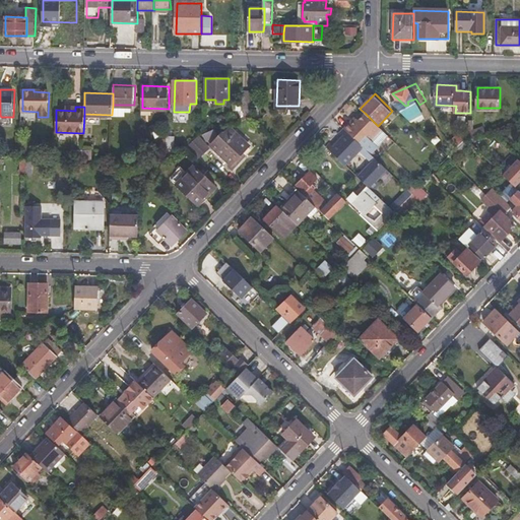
[(349,122),(343,128),(363,146),(375,157),(377,159),(380,156),(374,149),(378,145),(371,137),(380,128),(378,126),(365,113),(358,120),(352,125),(349,122)]
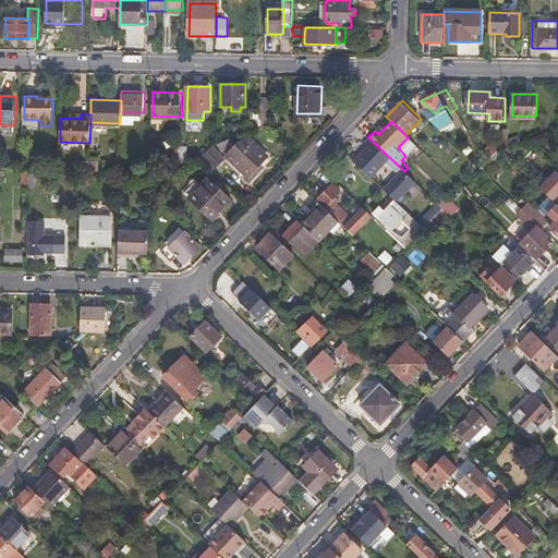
[(380,124),(375,131),(378,134),(384,129),(380,124)]
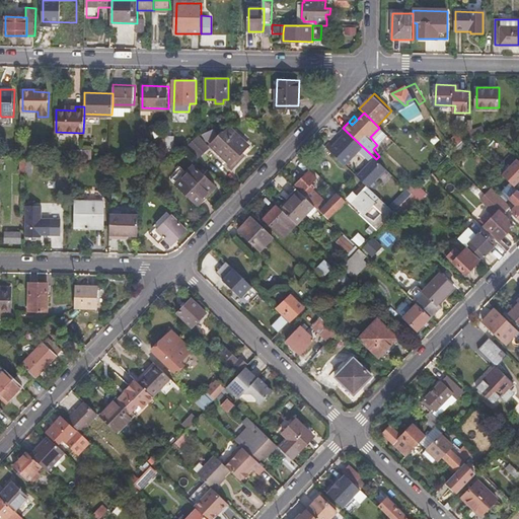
[(513,124),(509,127),(515,133),(518,129),(513,124)]
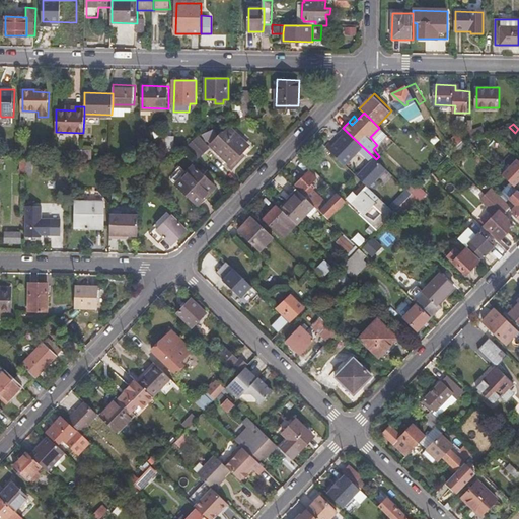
[(473,128),(469,130),(468,137),(486,131),(484,126),(473,128)]
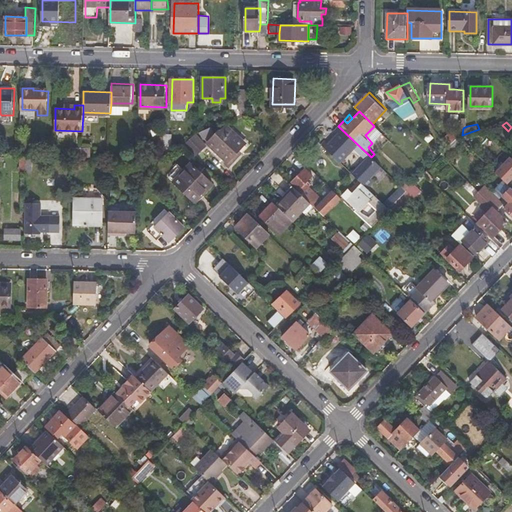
[(216,137),(211,143),(218,149),(217,151),(222,157),(224,155),(228,159),(225,162),(229,166),(238,156),(235,154),(244,143),(227,126),(224,128),(222,125),(214,134),(216,137)]
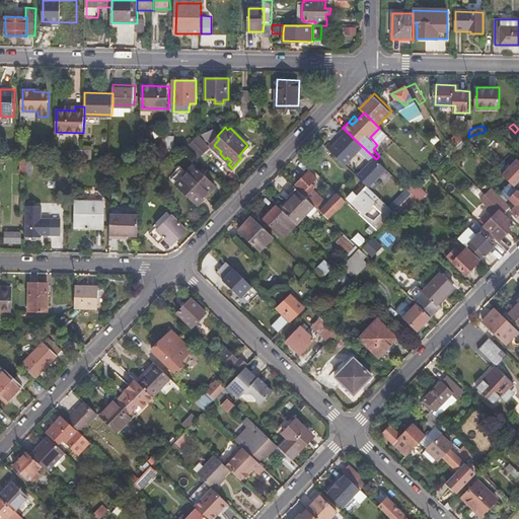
[(325,146),(345,163),(358,150),(362,146),(343,128),(339,132),(343,136),(332,146),(329,143),(325,146)]
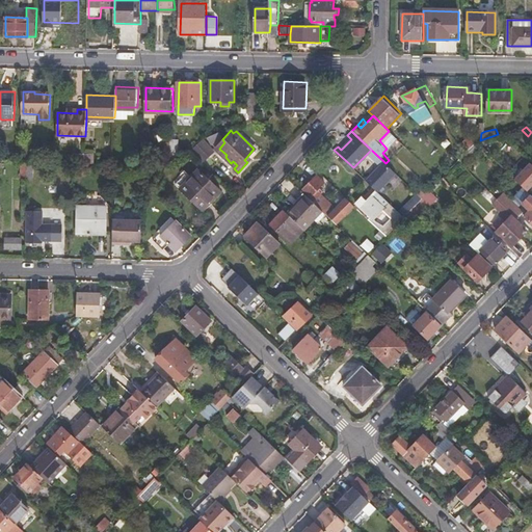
[(194,147),(208,158),(214,152),(202,140),(194,147)]
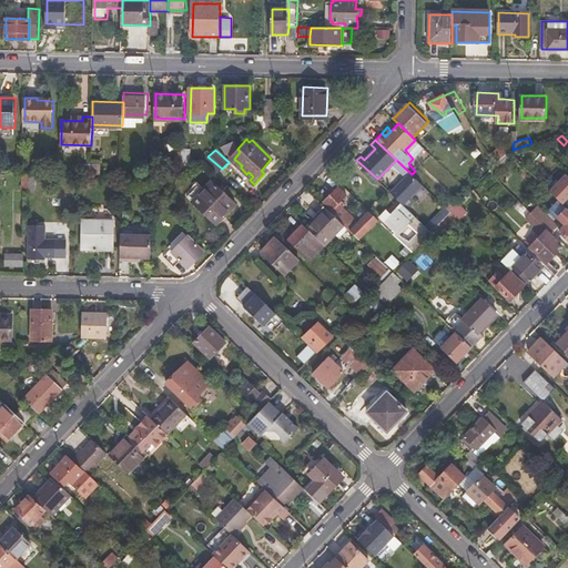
[(509,151),(498,162),(503,166),(504,164),(507,166),(515,156),(509,151)]
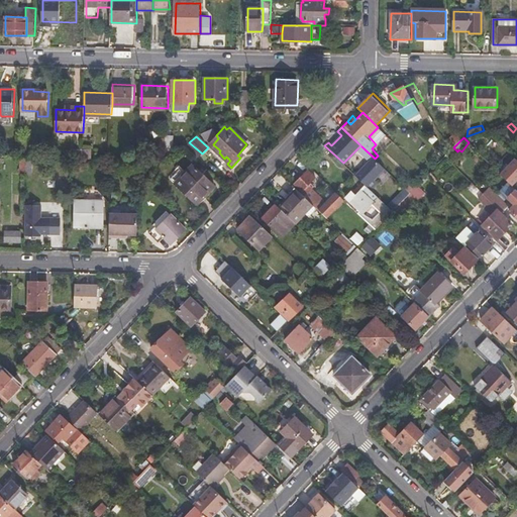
[(356,149),(369,162),(373,157),(360,145),(356,149)]
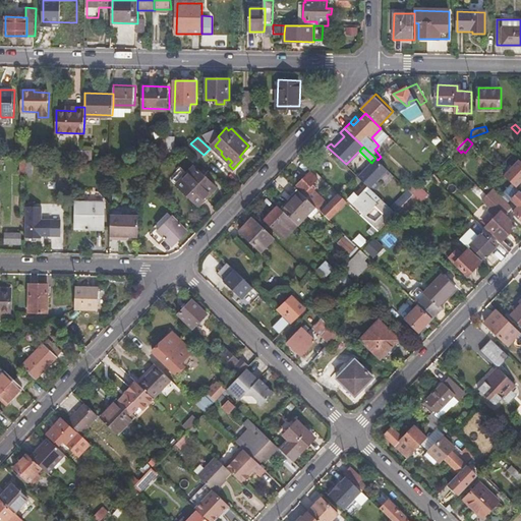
[(501,171),(516,186),(520,181),(520,158),(518,155),(501,171)]
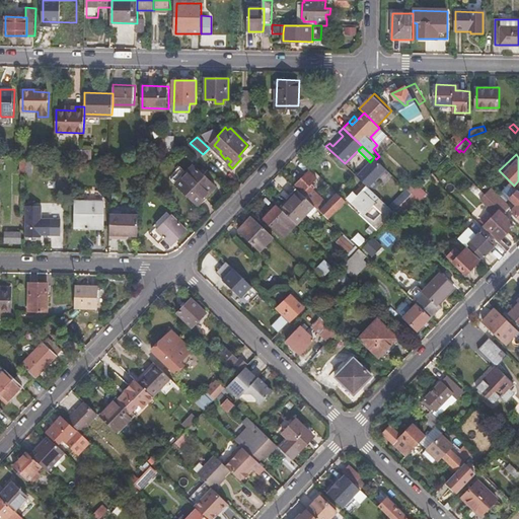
[(370,162),(357,175),(368,187),(372,191),(379,183),(375,179),(385,168),(376,159),(374,157),(370,162)]
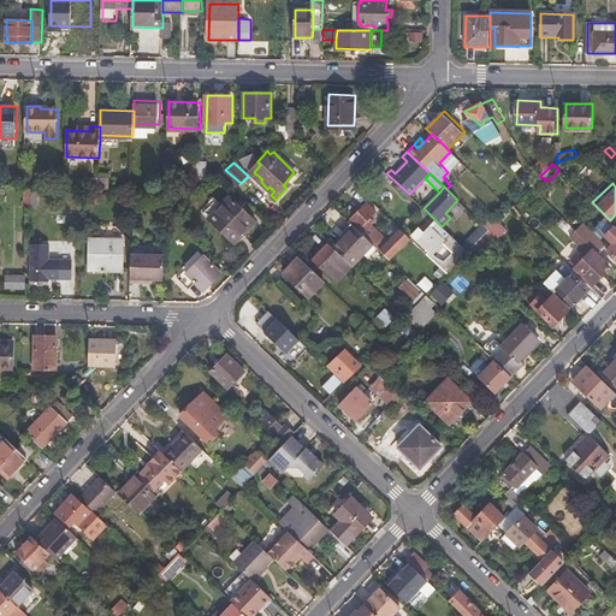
[(211,218),(236,242),(256,220),(231,197),(211,218)]
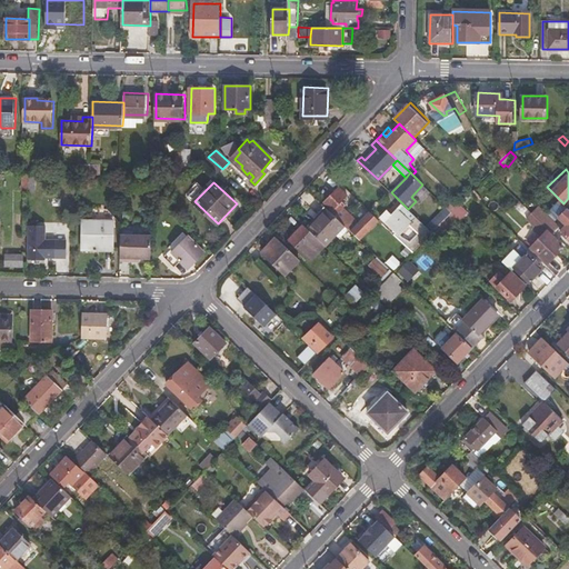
[(339,186),(322,202),(328,208),(346,225),(348,227),(353,220),(347,215),(346,217),(345,216),(339,210),(345,205),(341,201),(348,195),(339,186)]
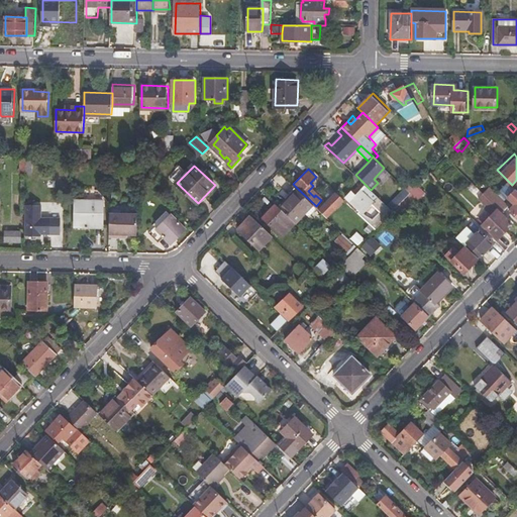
[(140,178),(151,188),(157,182),(147,173),(140,178)]
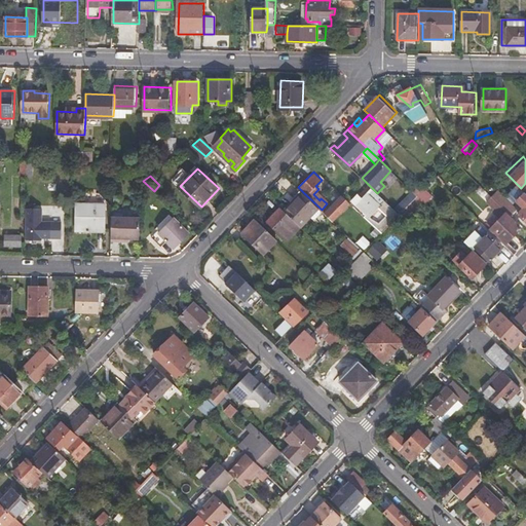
[(417,181),(410,188),(417,196),(425,188),(417,181)]
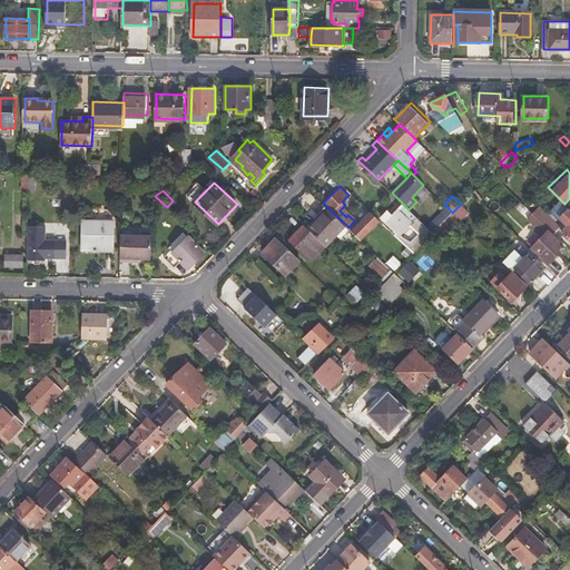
[(404,205),(387,223),(400,235),(413,223),(416,227),(422,222),(409,209),(404,205)]
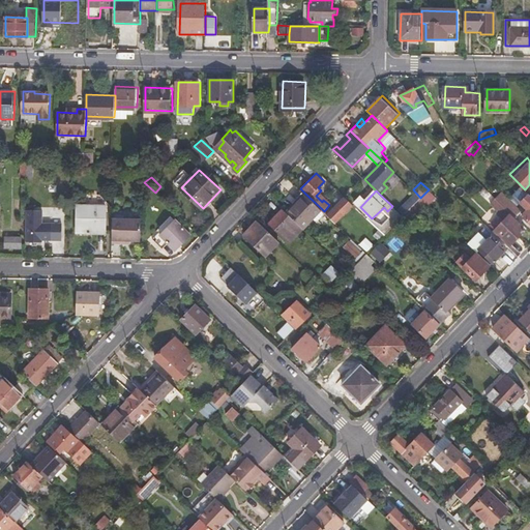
[(305,194),(287,212),(302,227),(304,229),(322,209),(305,194)]
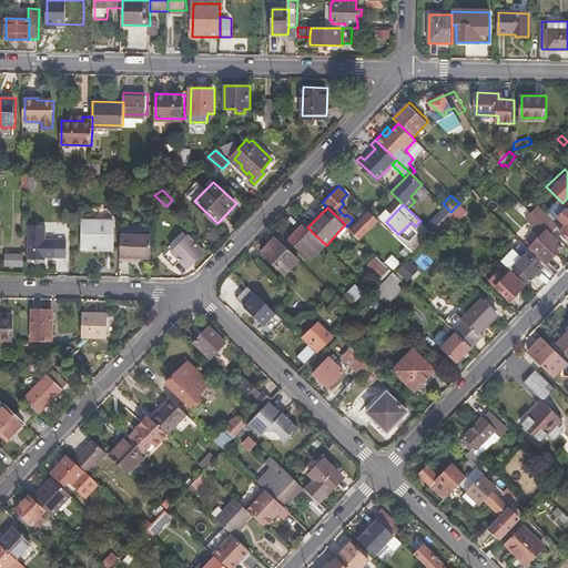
[(538,220),(544,224),(553,233),(559,226),(543,210),(536,216),(538,220)]
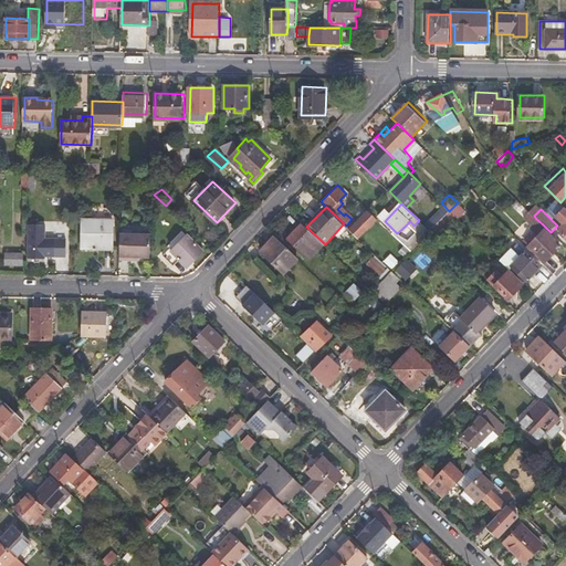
[(366,212),(375,220),(377,218),(368,210),(366,212)]
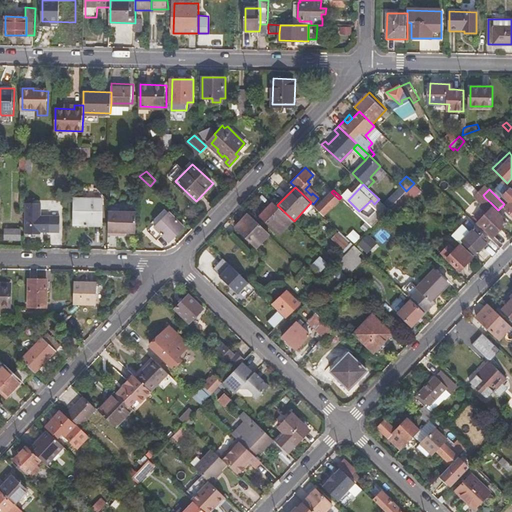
[(475,195),(487,206),(490,202),(485,198),(483,195),(479,191),(475,195)]
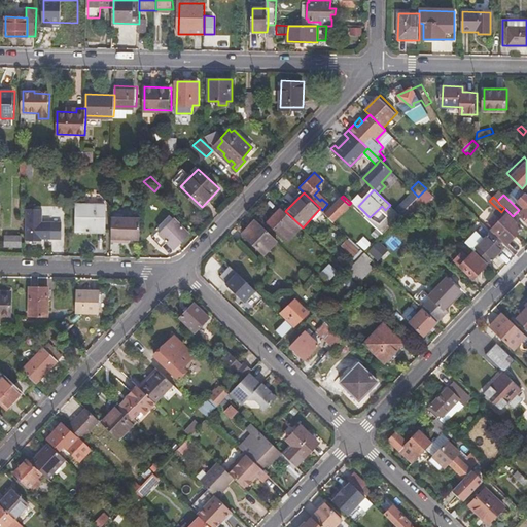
[(327,204),(322,210),(325,213),(334,221),(349,205),(341,198),(332,207),(322,198),(319,200),(320,201),(321,199),(327,204)]
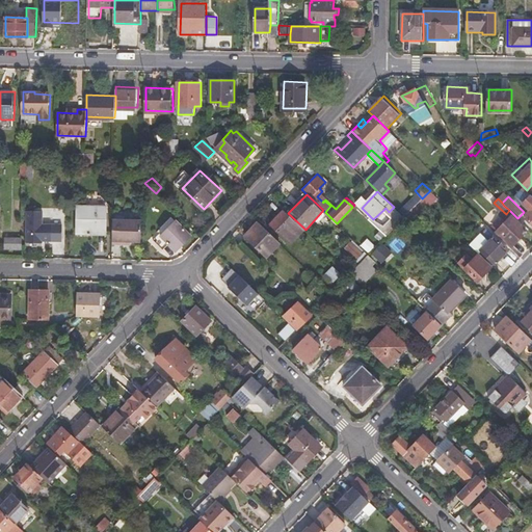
[(78,203),(77,232),(107,232),(107,208),(91,207),(91,203),(78,203)]
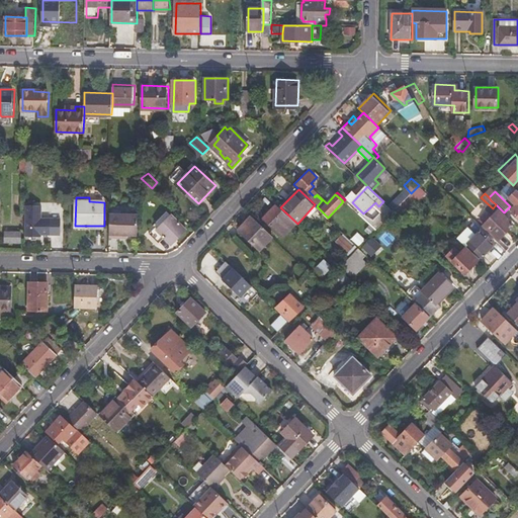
[(402,202),(394,211),(398,216),(406,206),(402,202)]
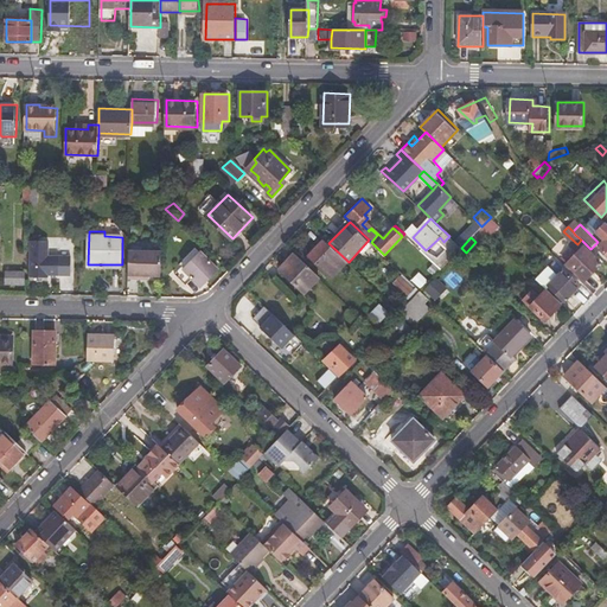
[(308,255),(331,276),(346,260),(328,243),(324,238),(308,255)]
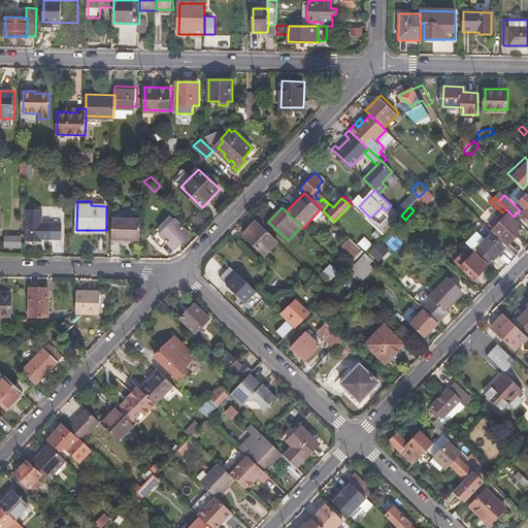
[(27,227),(27,243),(50,243),(51,241),(54,241),(54,232),(37,232),(37,212),(30,212),(30,227),(27,227)]
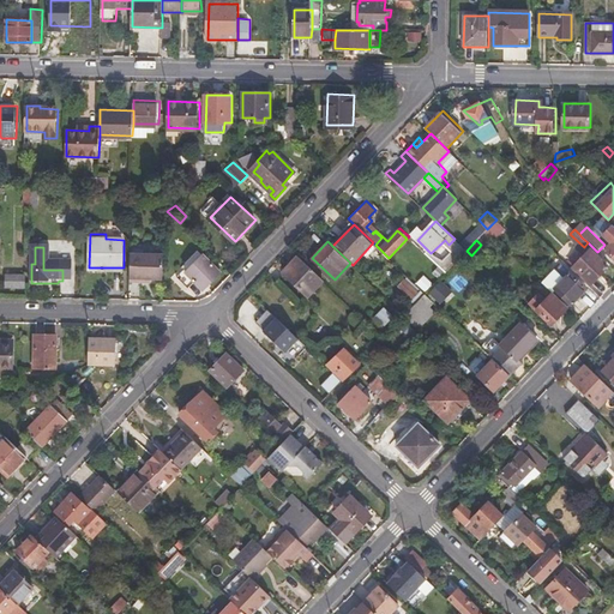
[(573,268),(591,284),(609,265),(593,248),(573,268)]
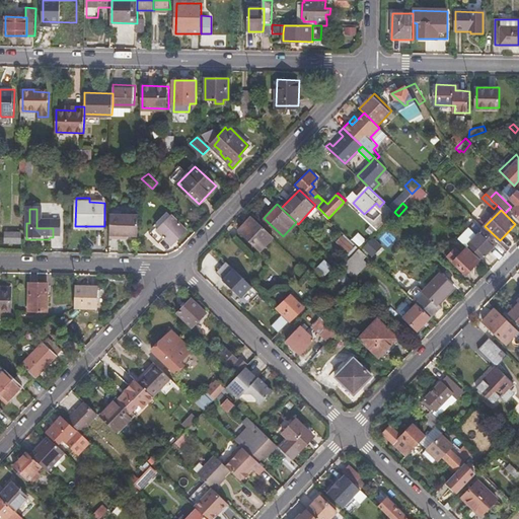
[(112,214),(110,238),(122,238),(123,236),(128,236),(139,236),(140,215),(112,214)]
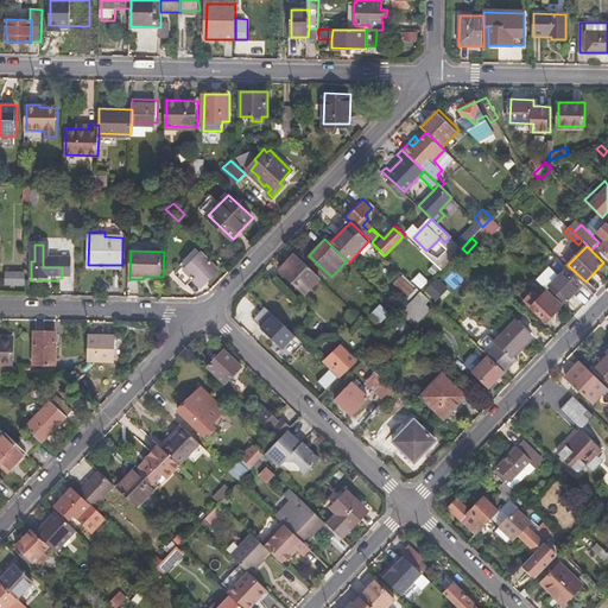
[(201,251),(185,270),(183,268),(177,274),(188,285),(194,278),(202,285),(219,267),(201,251)]
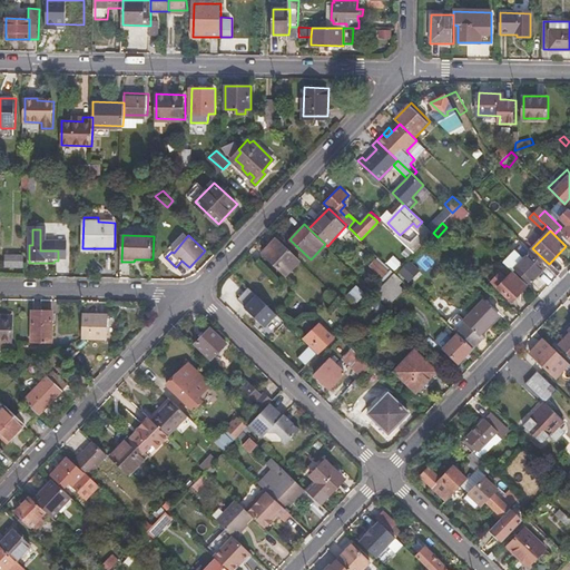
[(263,253),(286,275),(301,259),(277,237),(263,253)]
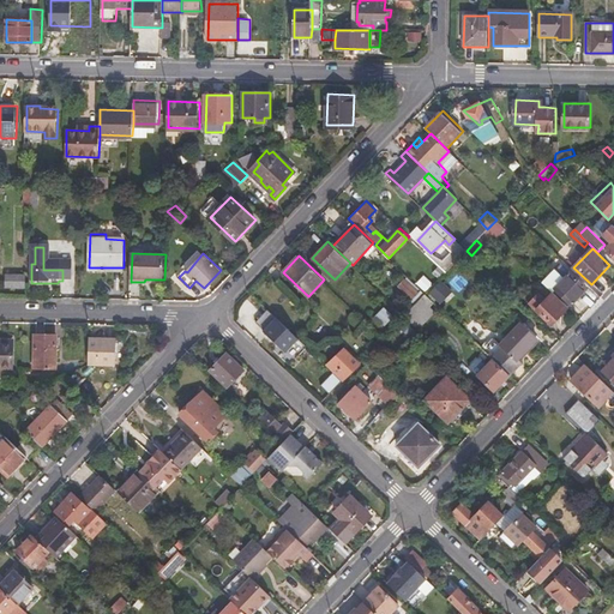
[(557,287),(573,302),(588,288),(572,272),(557,287)]
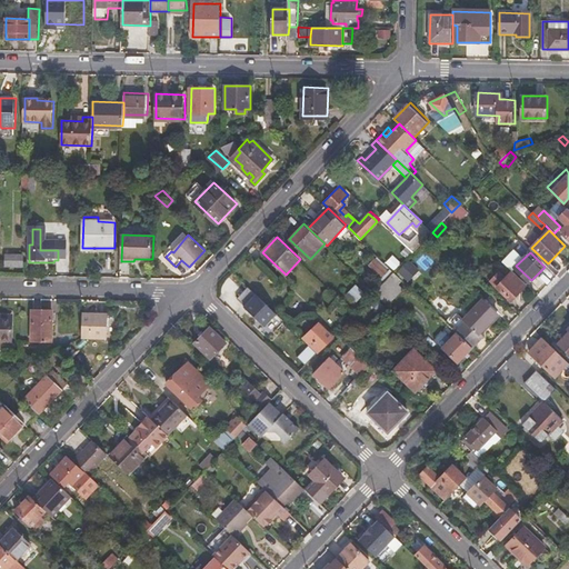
[(369,263),(383,277),(389,270),(376,257),(369,263)]
